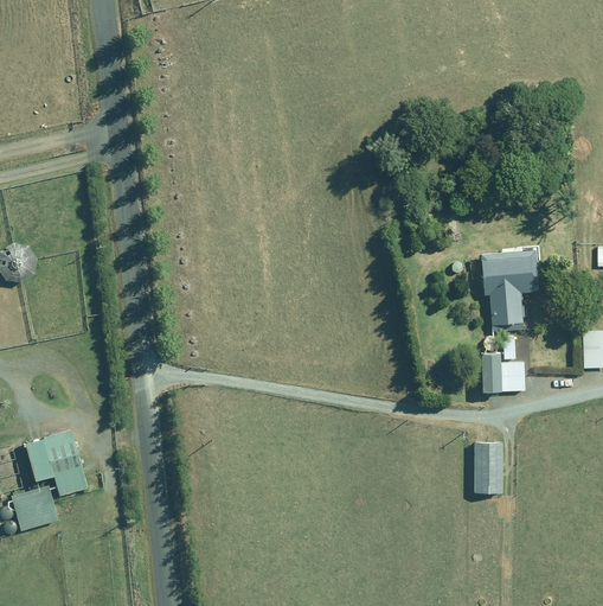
[(14,242),(0,252),(0,270),(5,279),(21,282),(33,274),(37,259),(29,246),(14,242)]
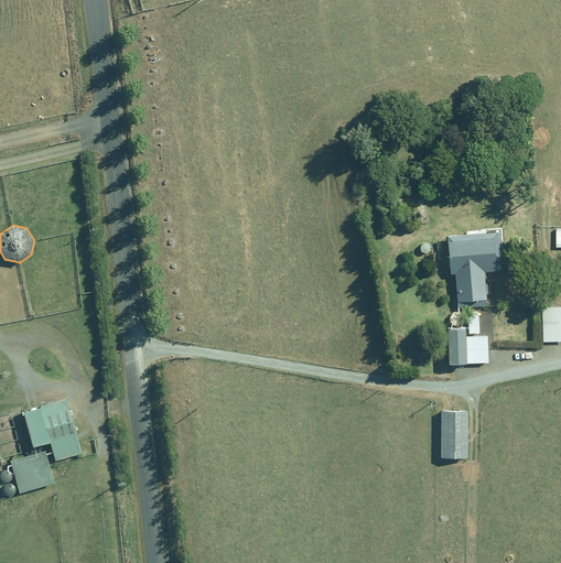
[(459,301),(459,306),(486,305),(484,271),(498,270),(496,234),(450,236),(453,302),(459,301)]
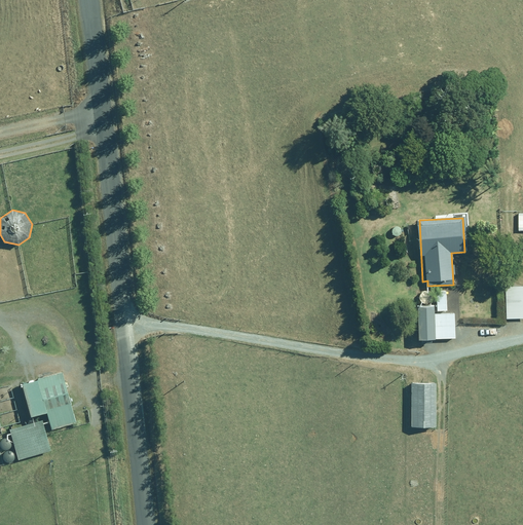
[(522,286),(505,287),(506,320),(522,319),(522,286)]
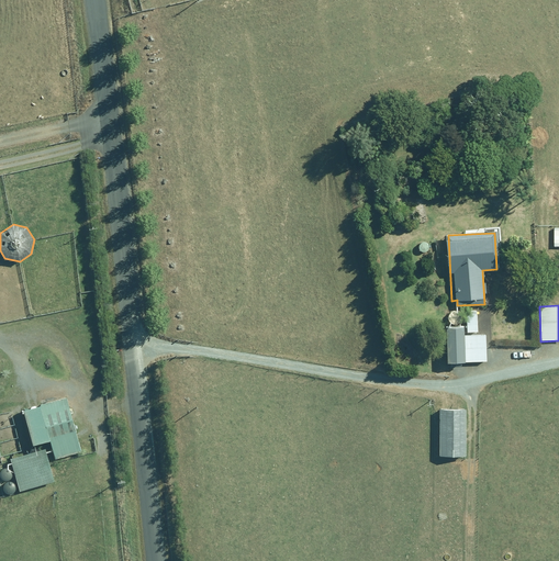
[(485,361),(484,335),(467,336),(467,332),(477,332),(477,312),(466,312),(466,323),(459,323),(459,327),(451,328),(451,348),(445,348),(445,362),(485,361)]
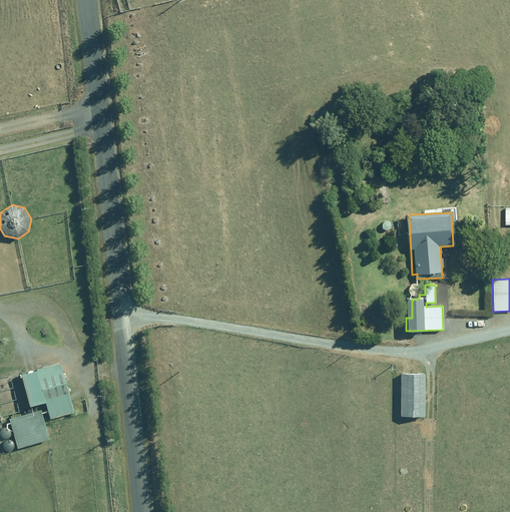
[(22,375),(31,407),(45,403),(50,419),(73,412),(59,364),(22,375)]
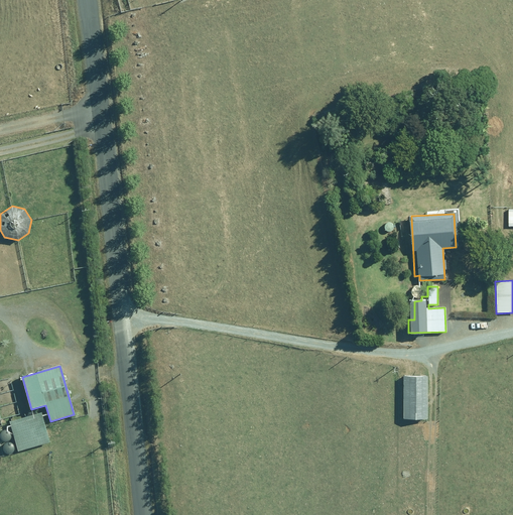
[(426,376),(403,376),(403,418),(427,418),(426,376)]
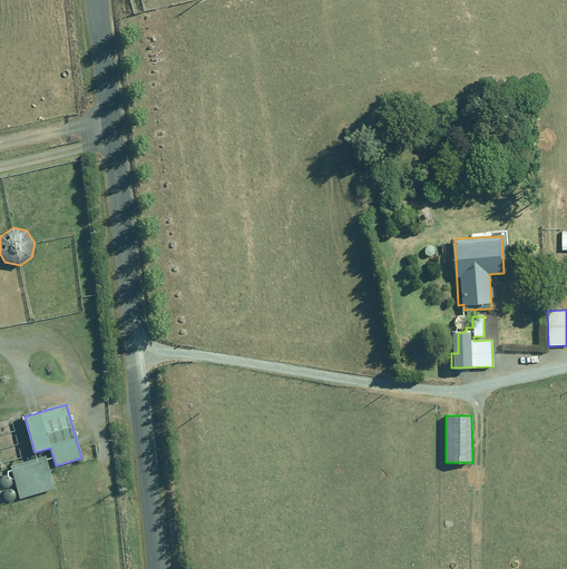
[(54,489),(45,457),(12,466),(21,498),(54,489)]
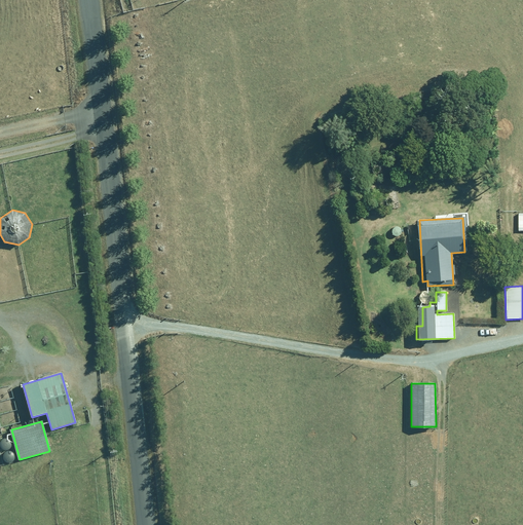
All buildings are outlined.
